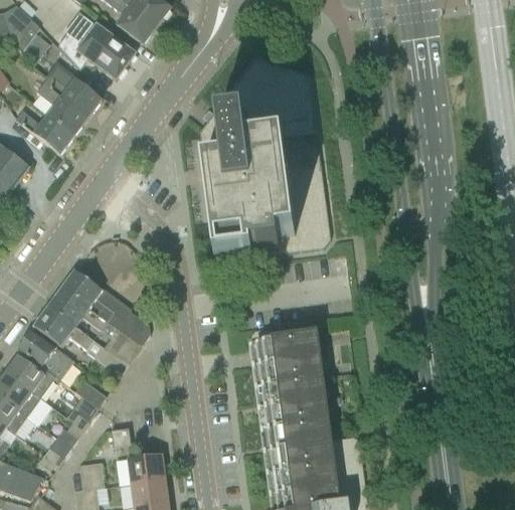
[(22,0),(18,4),(29,15),(35,9),(26,0),(22,0)]
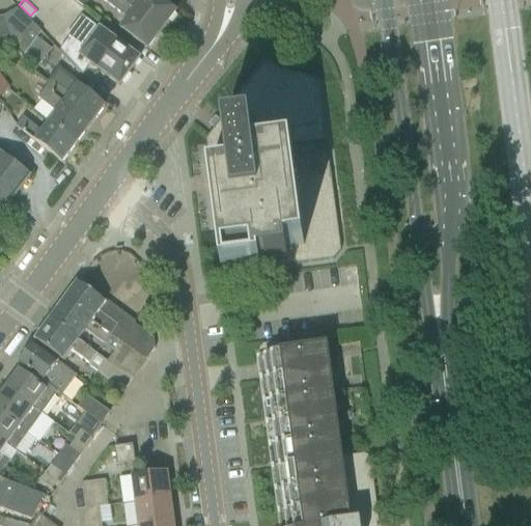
[(162,27),(127,0),(108,0),(127,15),(119,24),(147,46),(162,27)]
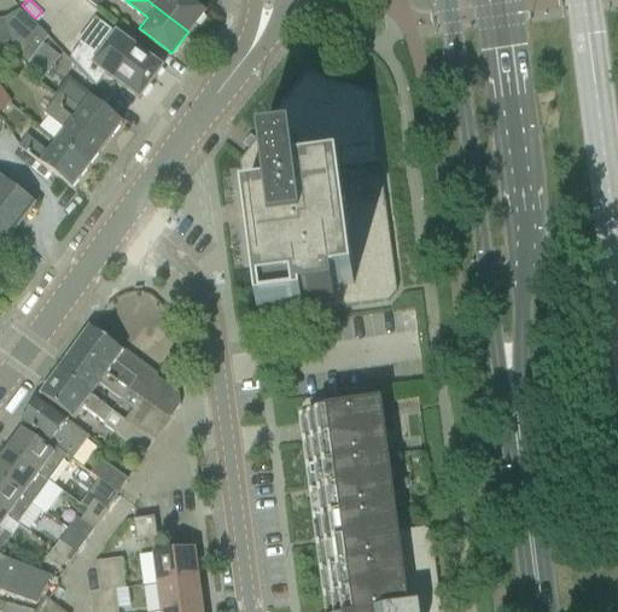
[(147,0),(188,31),(205,10),(192,0),(147,0)]
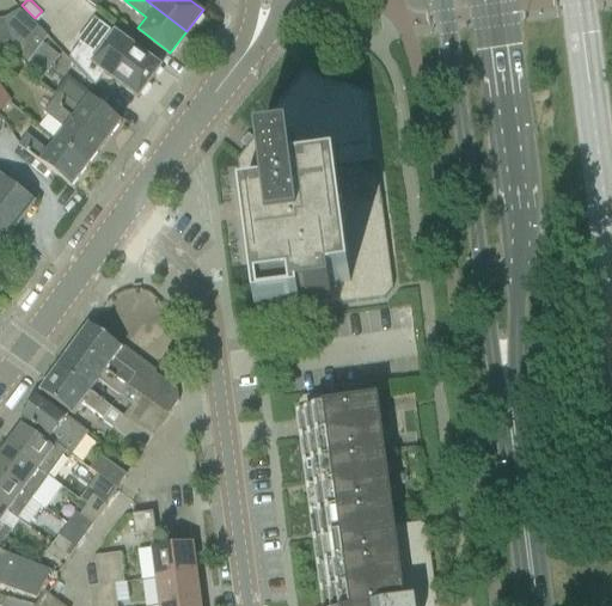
[(19,6),(4,14),(20,47),(16,50),(25,61),(42,40),(47,32),(43,29),(19,6)]
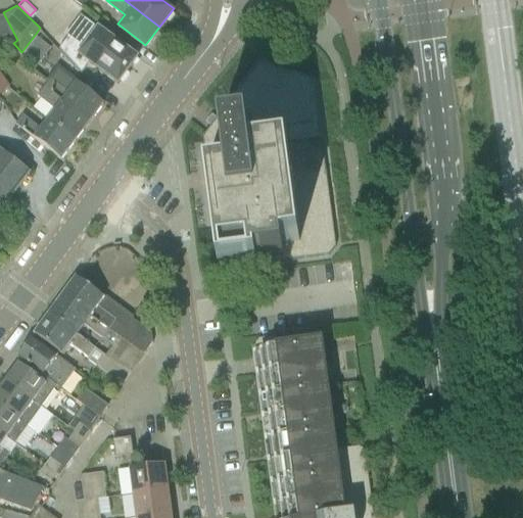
[(0,52),(13,43),(17,40),(3,12),(3,13),(0,12),(0,52)]
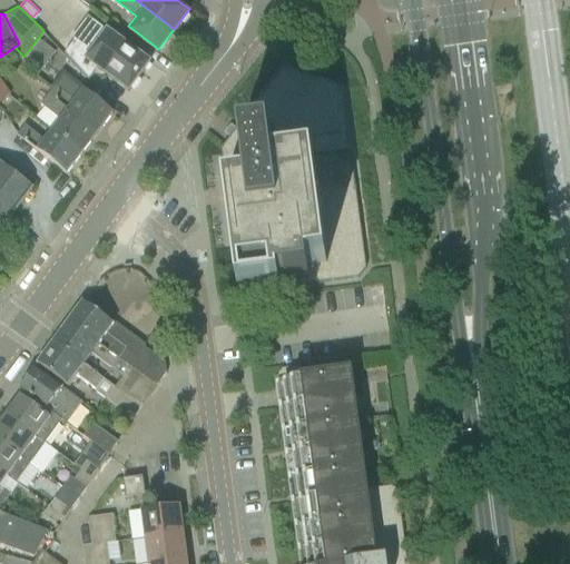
[(74,38),(64,50),(88,77),(96,66),(128,89),(130,85),(134,87),(140,78),(137,76),(149,59),(87,13),(70,36),(74,38)]
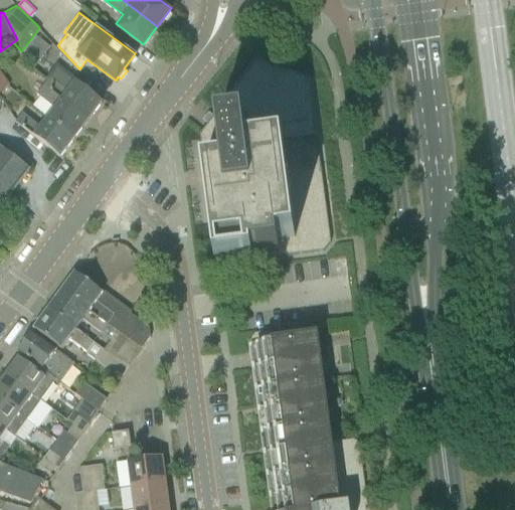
[(35,33),(21,51),(35,62),(48,44),(35,33)]
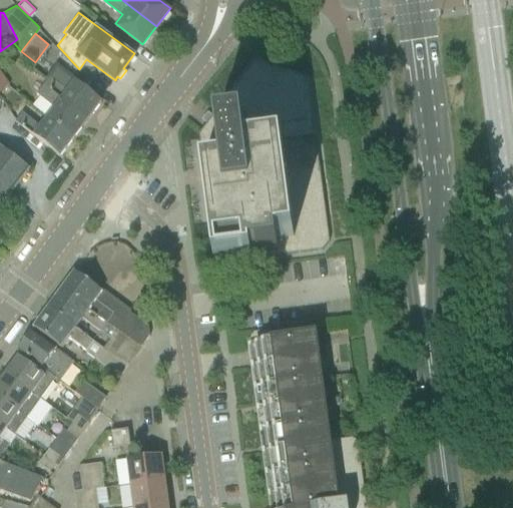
[(198,130),(211,228),(211,229),(215,259),(215,261),(217,260),(249,256),(250,257),(322,247),(329,238),(321,179),(320,168),(308,77),(294,71),(294,68),(289,68),(287,68),(287,64),(281,65),(280,61),(274,62),(258,55),(249,66),(246,65),(247,69),(245,71),(243,71),(243,74),(242,75),(239,76),(239,77),(210,115),(206,120),(201,127),(198,130)]
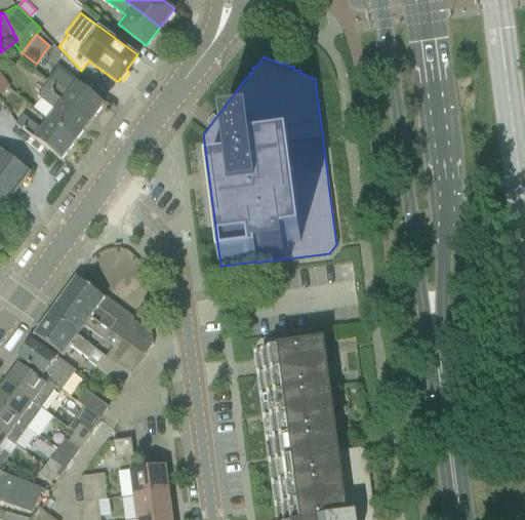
[(0,90),(9,84),(0,72),(0,90)]
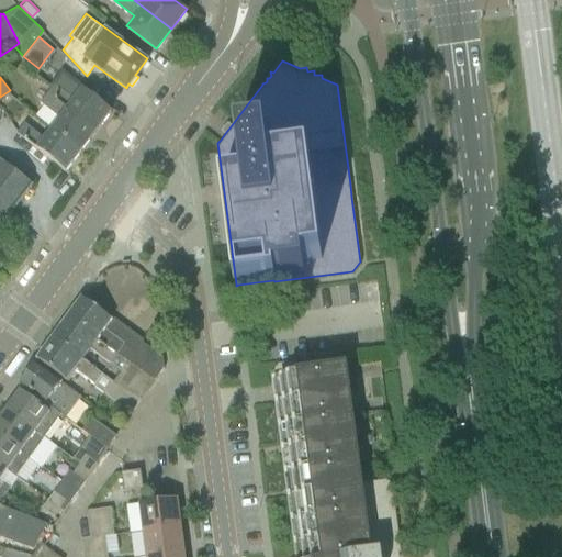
[(56,81),(47,91),(97,130),(112,110),(81,87),(74,96),(56,81)]
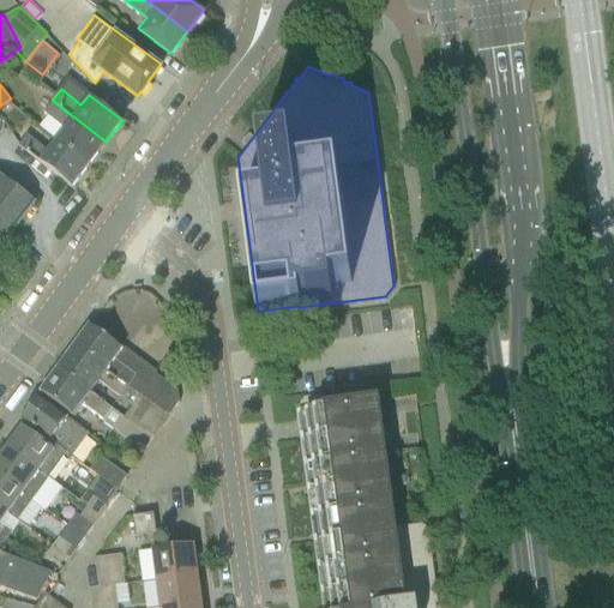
[(65,126),(56,137),(89,162),(106,142),(52,100),(44,110),(65,126)]
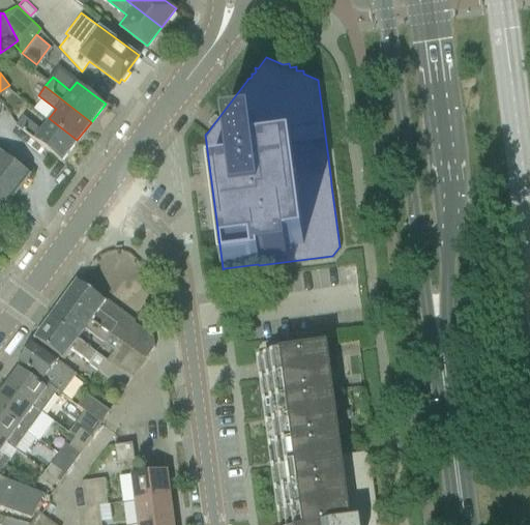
[(77,140),(49,118),(41,127),(24,114),(16,123),(34,138),(61,159),(77,140)]
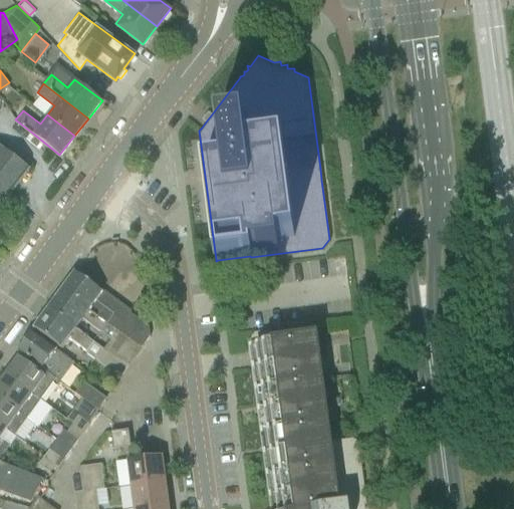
[(0,205),(29,166),(0,144),(0,205)]
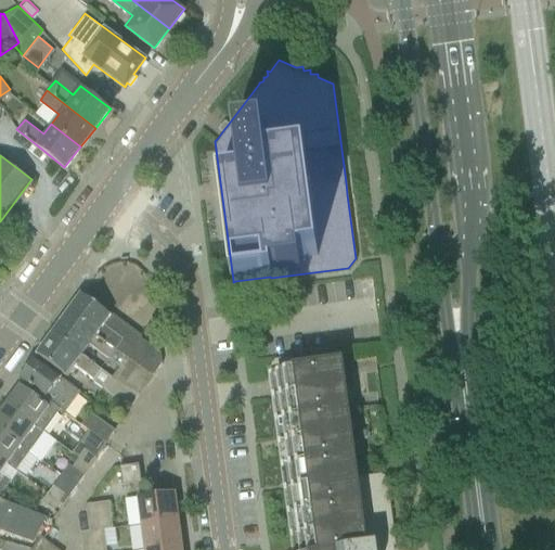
[(126,355),(151,372),(162,358),(160,349),(143,336),(137,345),(131,341),(130,343),(102,322),(110,312),(80,292),(65,311),(114,346),(126,355)]
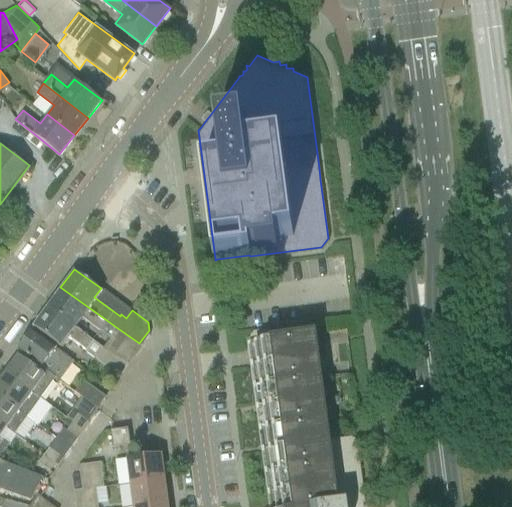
[(60,287),(47,305),(75,324),(81,315),(99,327),(105,319),(60,287)]
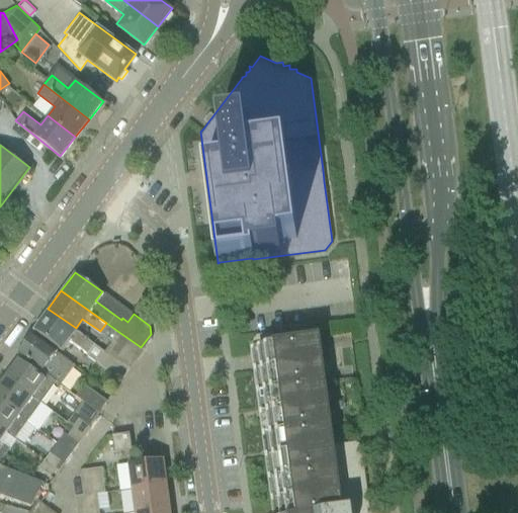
[(94,341),(76,328),(48,309),(33,329),(51,340),(62,347),(68,338),(87,352),(94,341)]
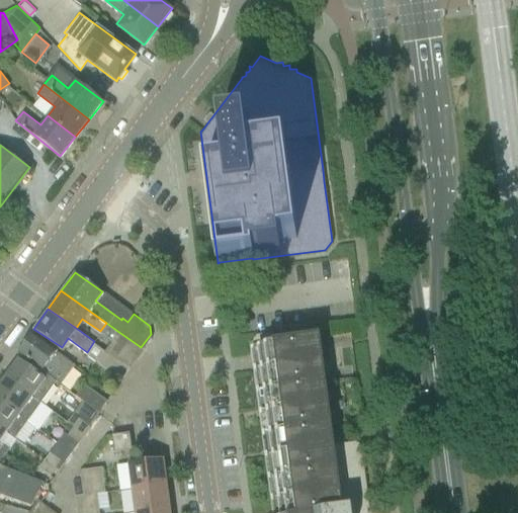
[(117,331),(104,350),(116,359),(117,358),(128,365),(130,363),(141,347),(117,331)]
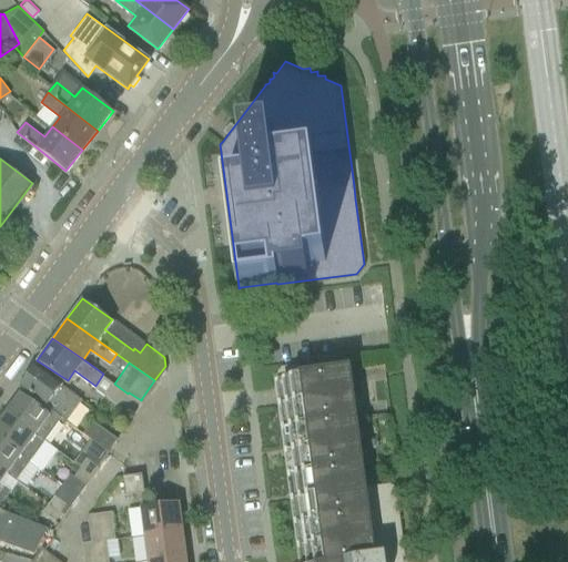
[(385,561),(385,557),(404,554),(395,486),(391,481),(364,484),(362,471),(351,380),(348,368),(348,367),(301,373),(300,363),(281,365),(276,369),(279,384),(284,388),(294,387),(303,458),(297,459),(294,463),(296,478),(302,482),(306,482),(310,506),(304,507),(301,512),(302,525),(307,530),(312,529),(316,561),(385,561)]
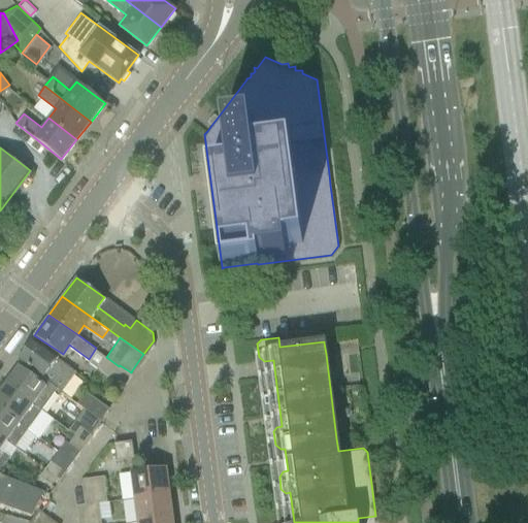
[(32,338),(18,358),(34,369),(42,376),(61,389),(68,380),(76,368),(57,355),(57,356),(48,350),(32,338)]
